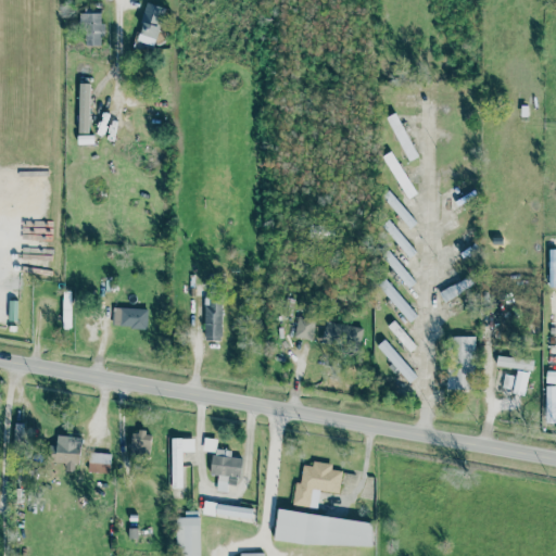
[(164,8),(148,2),(136,40),(152,46),(164,8)]
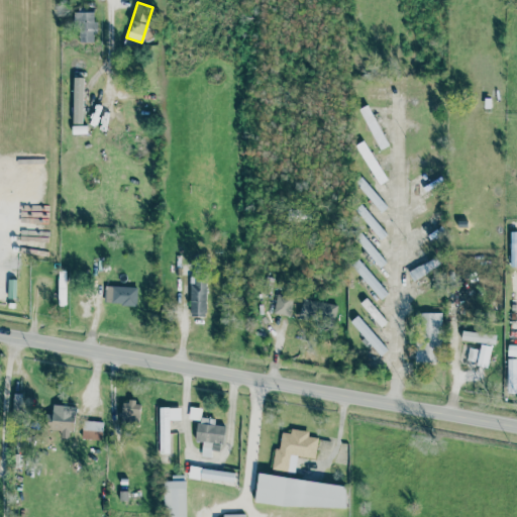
[(79,42),(95,42),(94,11),(73,12),(74,29),(79,29),(79,42)]
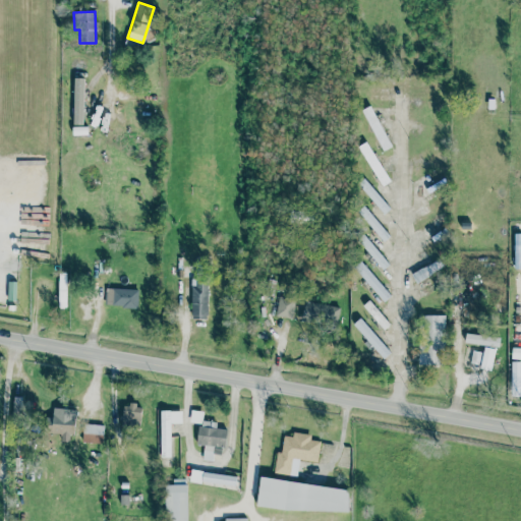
[(83,77),(73,77),(72,125),(82,125),(83,77)]
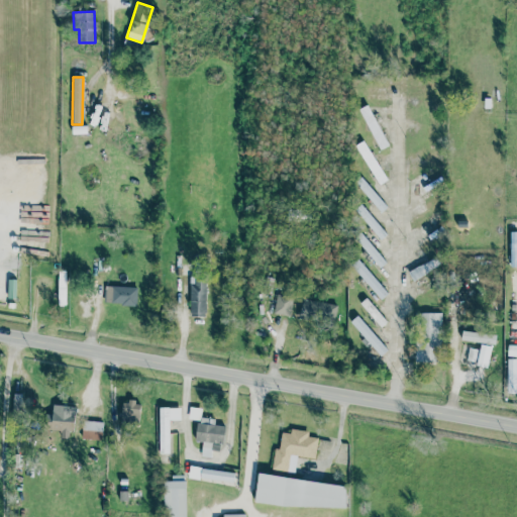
[(360,108),(378,149),(386,146),(369,104),(360,108)]
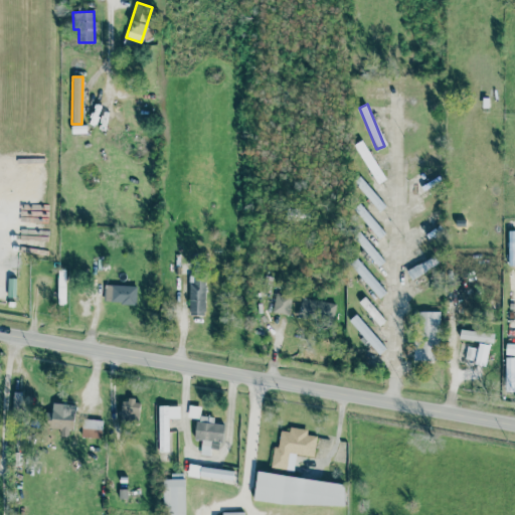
[(71,133),(86,133),(86,125),(71,125),(71,133)]
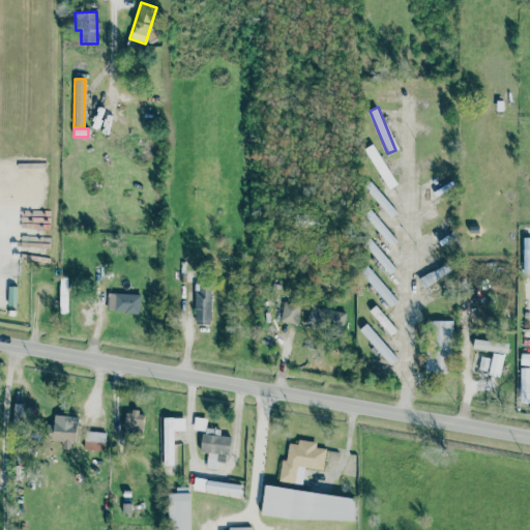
[(396,184),(373,144),(363,149),(387,189),(396,184)]
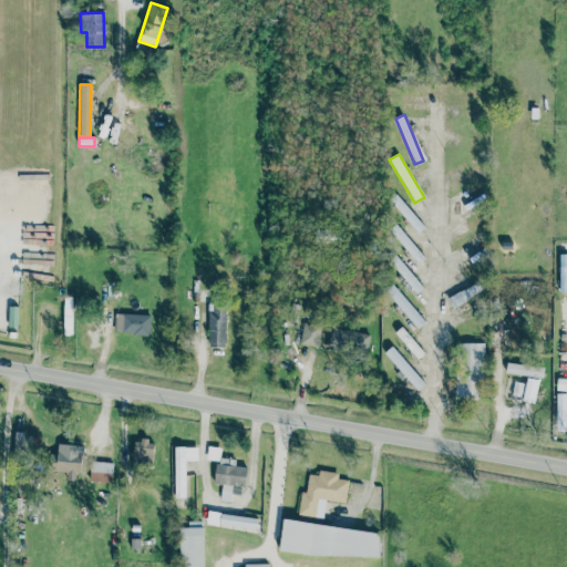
[(389,230),(416,261),(423,256),(395,225),(389,230)]
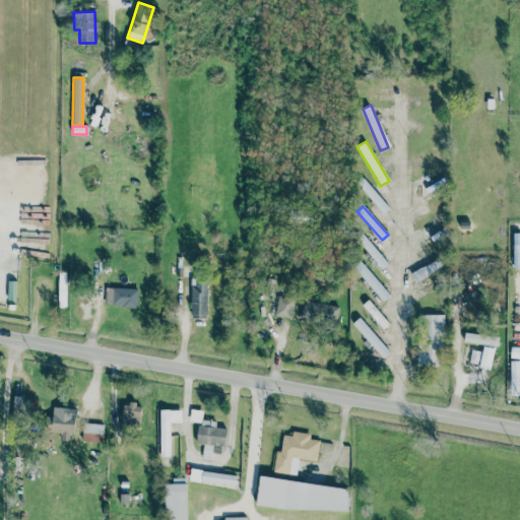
[(356,240),(382,269),(388,263),(363,235),(356,240)]
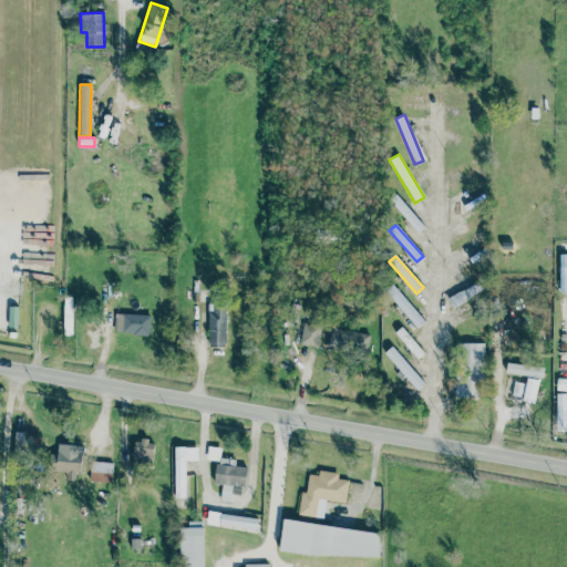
[(425,321),(392,285),(384,292),(418,329),(425,321)]
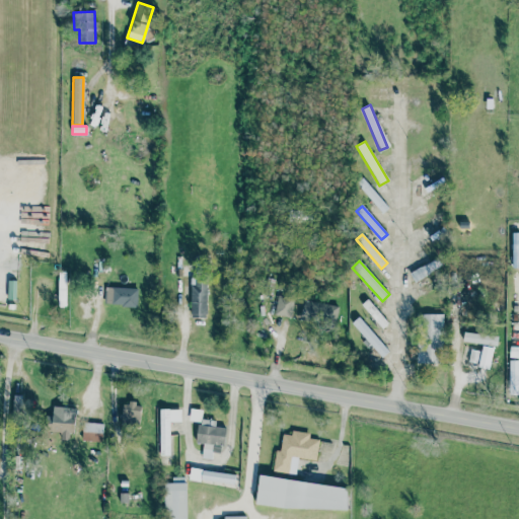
[(207,284),(191,284),(191,317),(206,317),(207,284)]
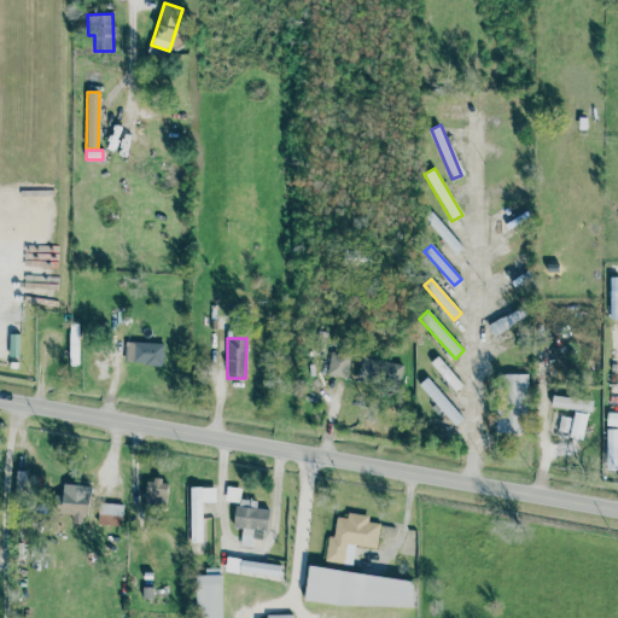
[(124,363),(163,365),(163,343),(126,342),(124,363)]
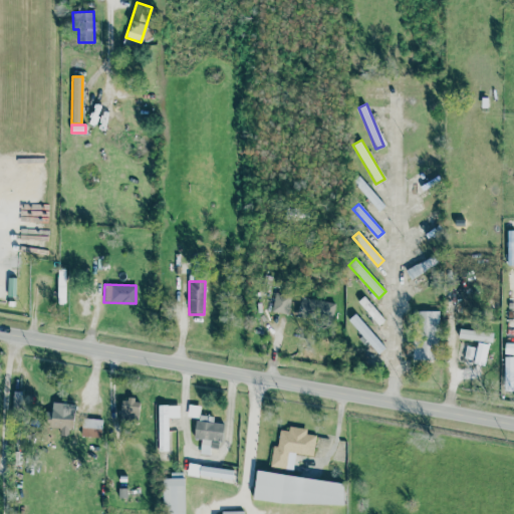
[(272,312),(288,313),(290,294),(274,293),(272,312)]
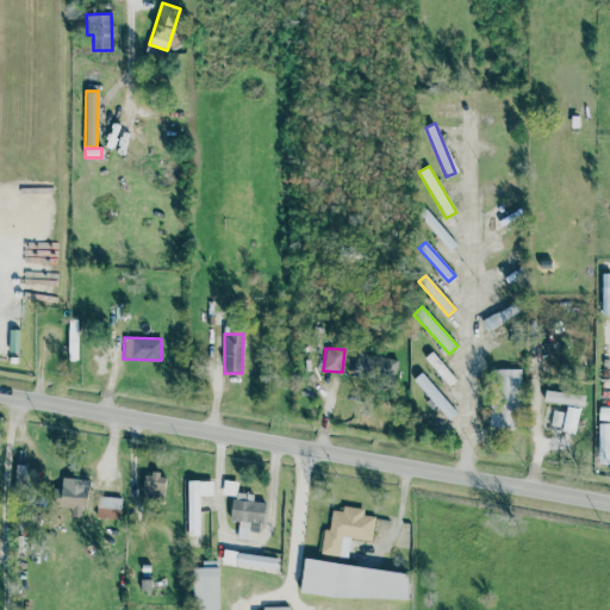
[(425,356),(447,387),(455,381),(434,350),(425,356)]
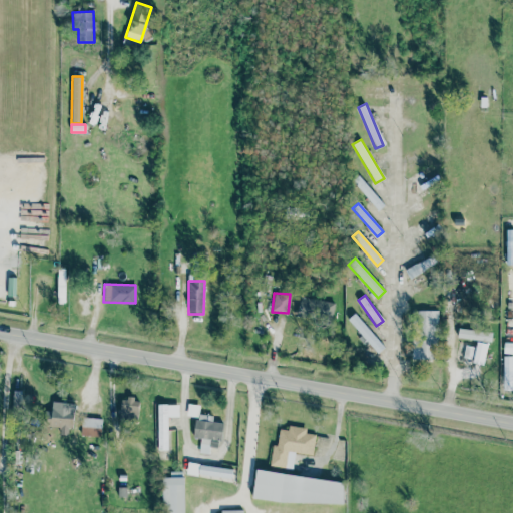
[(333,319),(334,301),(299,299),(298,317),(333,319)]
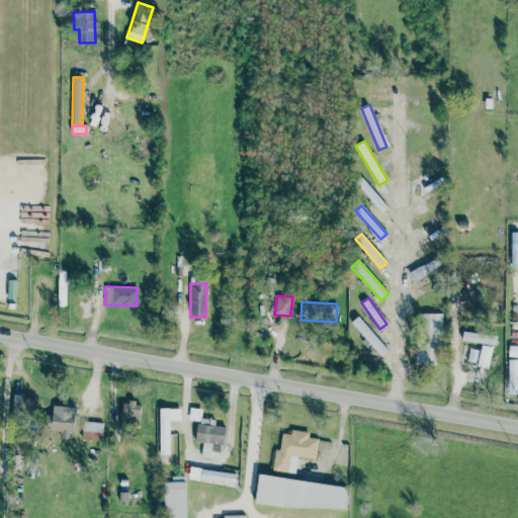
[(440,313),(421,314),(422,362),(441,362),(440,313)]
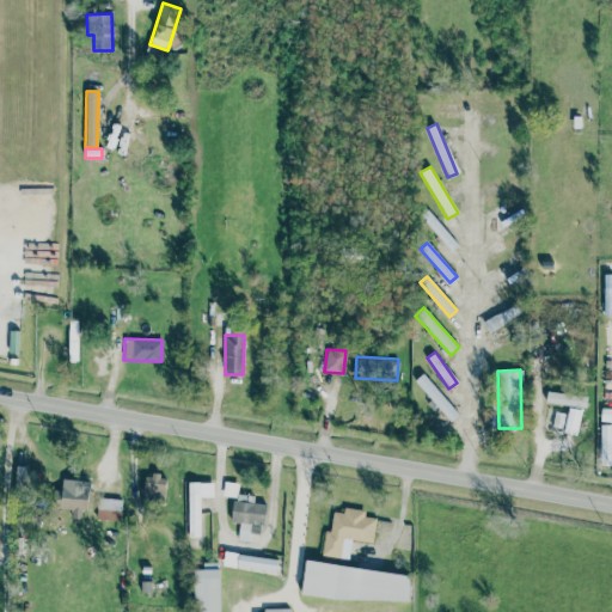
[(459,414),(422,373),(412,381),(451,421),(459,414)]
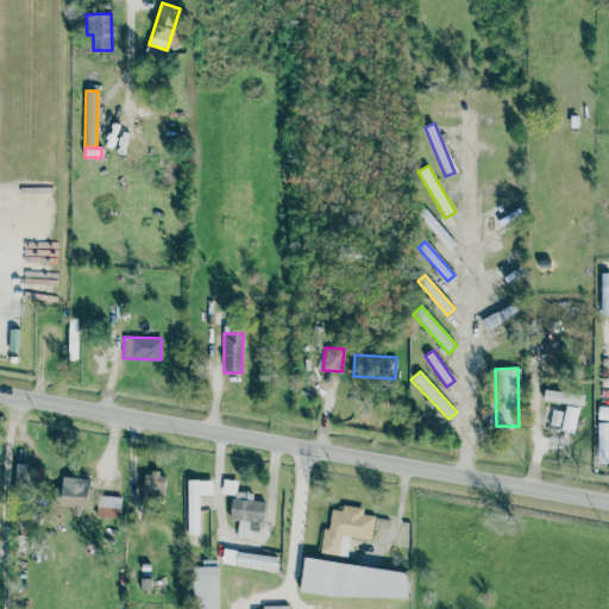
[(576,432),(582,394),(544,388),(542,400),(565,403),(564,412),(551,409),(548,427),(576,432)]
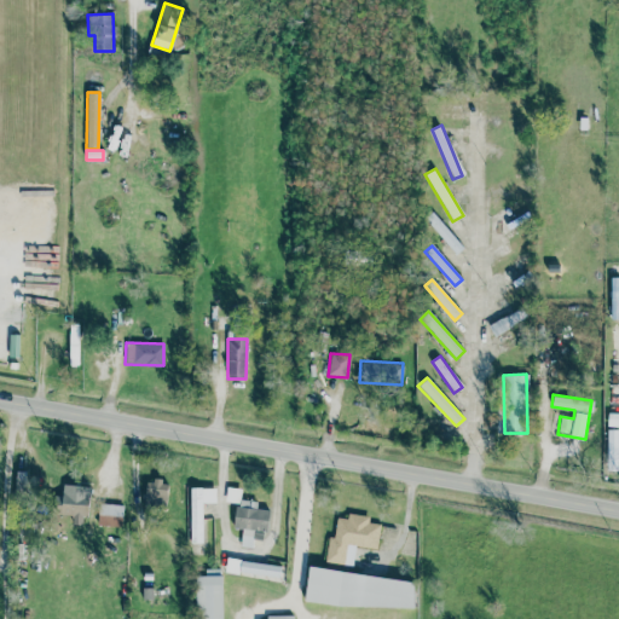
[(618,429),(608,429),(607,470),(617,470),(618,429)]
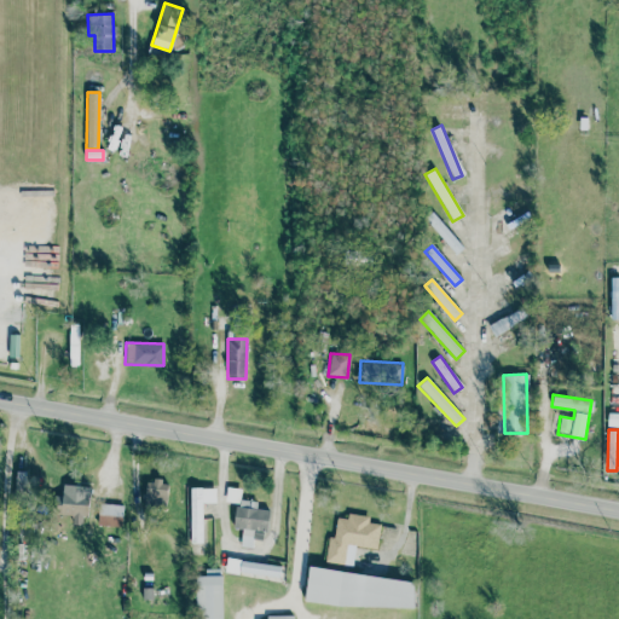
[(145,505),(166,505),(168,481),(146,480),(145,505)]
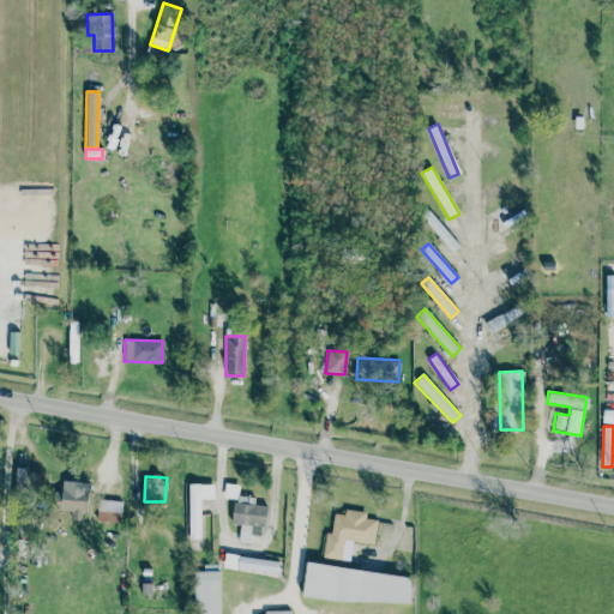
[(60,511),(72,511),(71,519),(85,521),(86,482),(61,481),(60,511)]
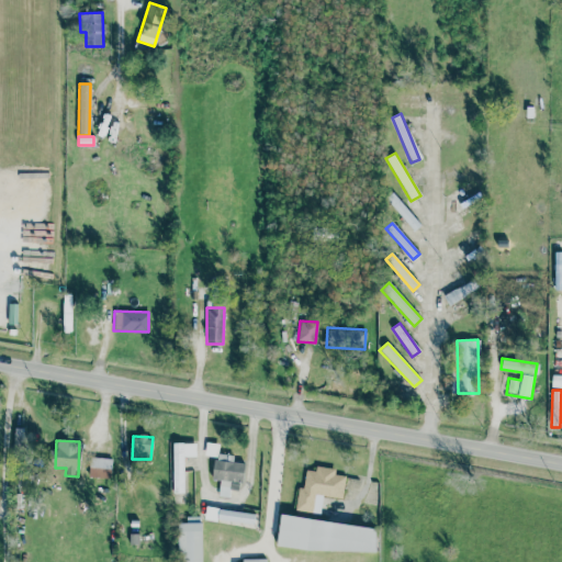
[(172,444),(173,493),(183,493),(183,457),(195,456),(195,442),(172,444)]
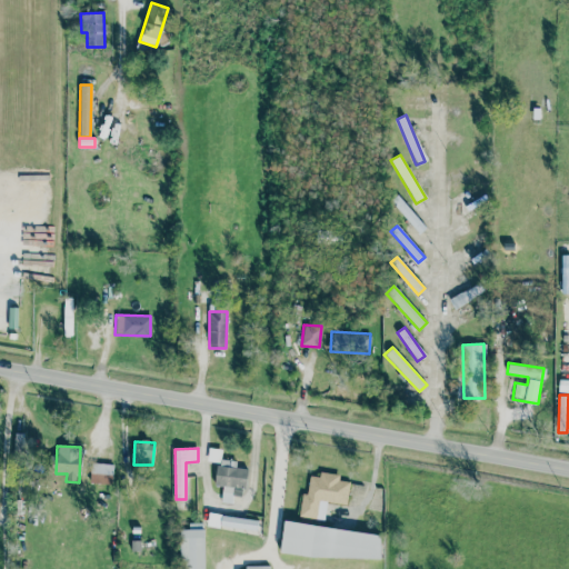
[(221,449),(208,448),(207,461),(220,462),(220,466),(217,466),(216,486),(222,486),(221,502),(231,503),(232,488),(247,489),(248,469),(236,468),(236,460),(220,459),(221,449)]
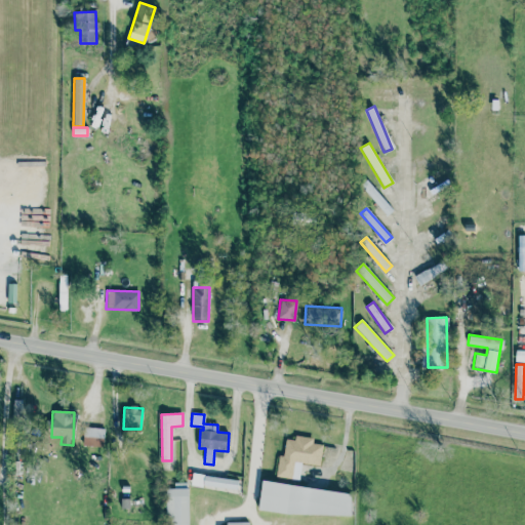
[(82,446),(104,447),(105,428),(83,428),(82,446)]
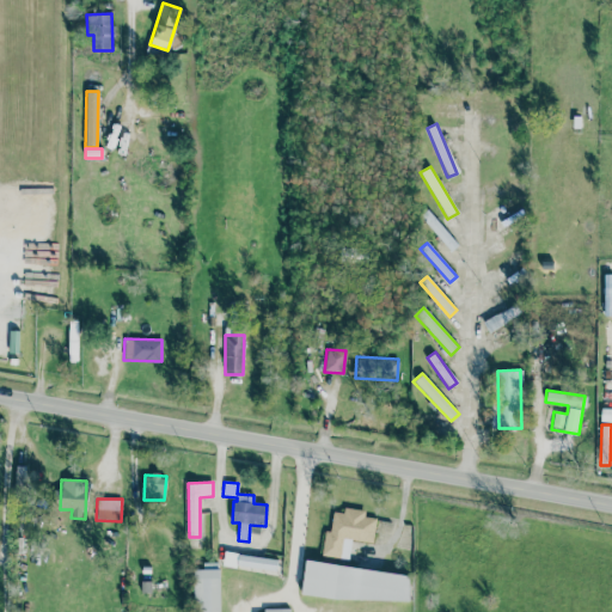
[(373,543),(375,518),(363,516),(365,510),(343,508),(343,513),(332,512),(330,531),(325,531),(322,556),(349,560),(350,539),(373,543)]
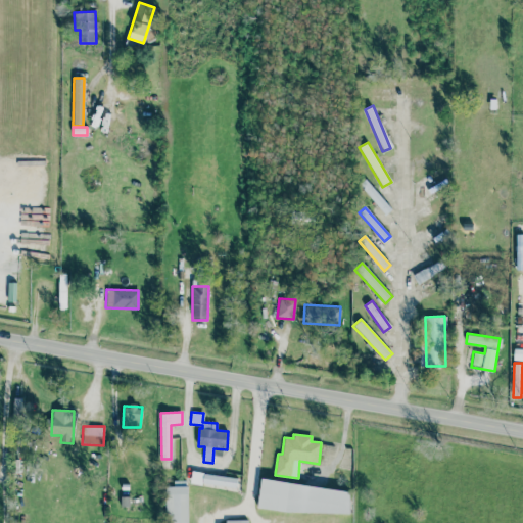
[(236,488),(237,477),(191,472),(190,483),(236,488)]
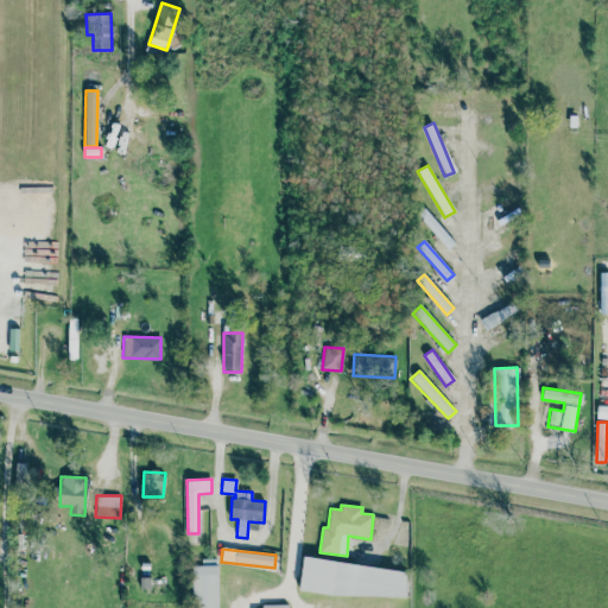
[(406,572),(407,597),(336,596),(299,590),(304,556),(406,572)]
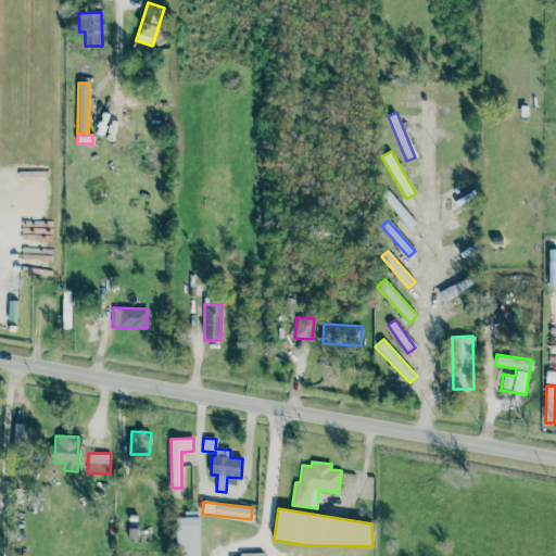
[(199,555),(199,512),(184,512),(184,518),(175,518),(175,555),(178,555),(199,555)]
